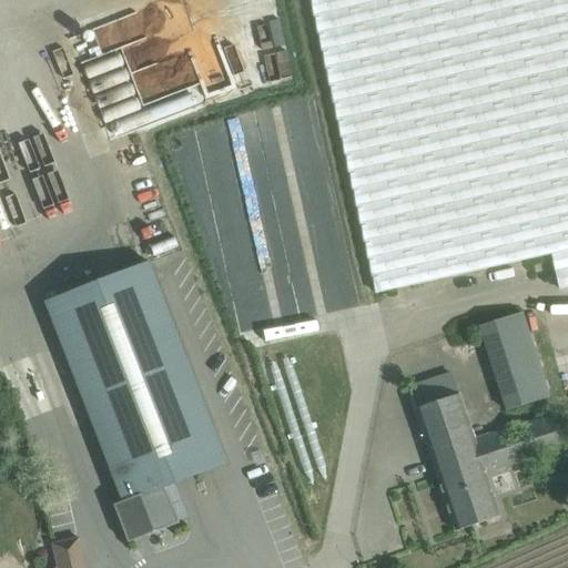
[(567,0),(311,0),(376,295),(551,254),(559,288),(567,286),(567,0)]
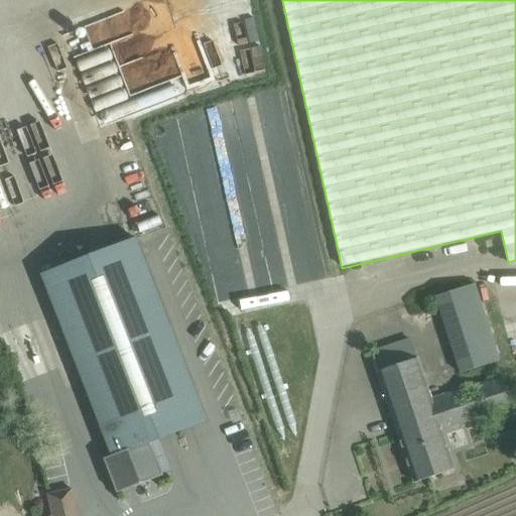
[(130,70),(134,90),(164,85),(160,65),(130,70)]
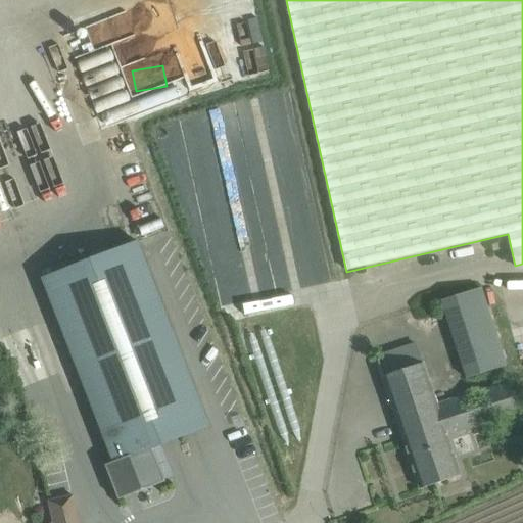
[(117,501),(125,497),(164,482),(152,448),(209,427),(138,241),(41,279),(112,462),(104,466),(117,501)]
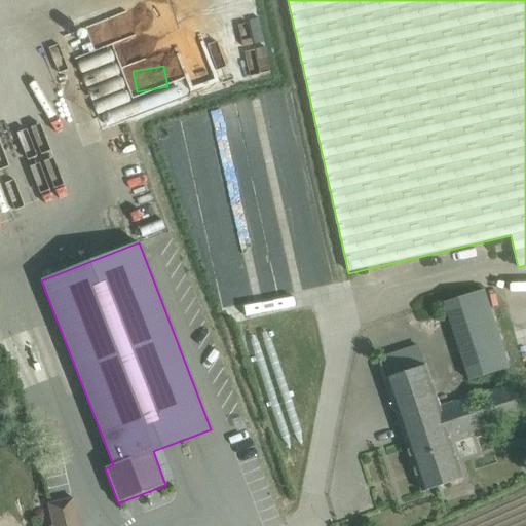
[(443,302),(467,380),(510,367),(484,290),(443,302)]
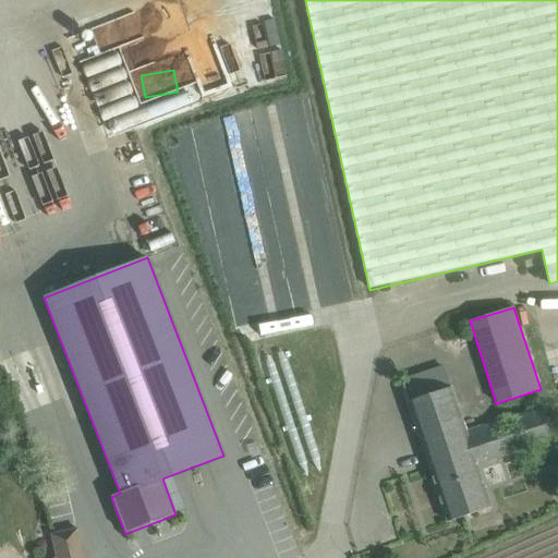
[(553,443),(546,422),(541,407),(465,432),(445,368),(401,383),(448,522),(490,508),(476,463),(495,457),(496,461),(553,443)]
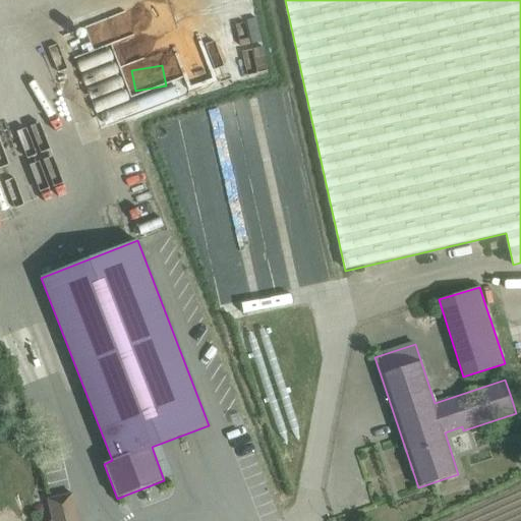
[(72,494),(47,499),(51,517),(76,511),(72,494)]
